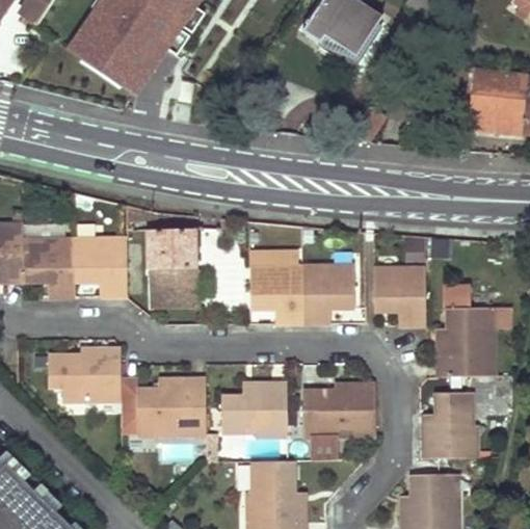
[(0,15),(9,0),(0,0),(0,15)]
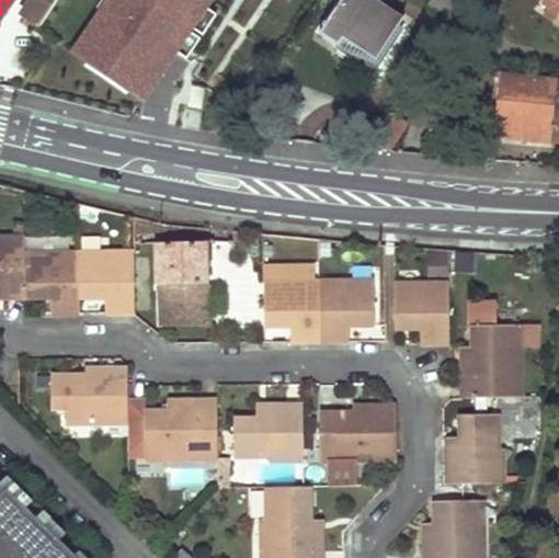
[(24,0),(19,10),(37,23),(53,0),(24,0)]
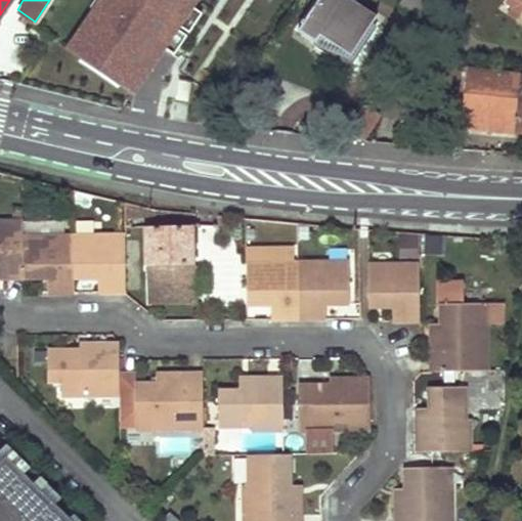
[(99,0),(69,46),(132,87),(189,0),(99,0)]
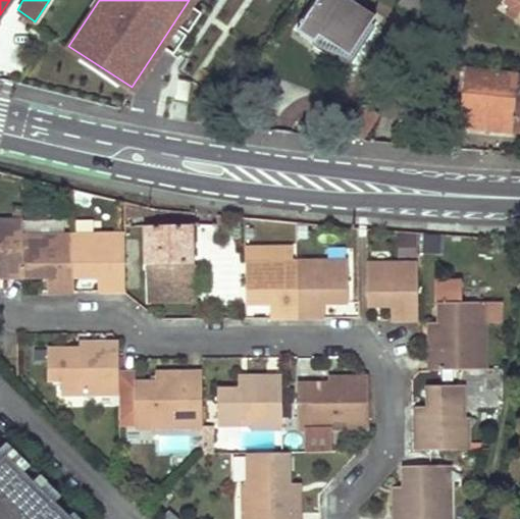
[(312,0),(295,28),(313,40),(318,34),(348,53),(373,14),(351,0),(312,0)]
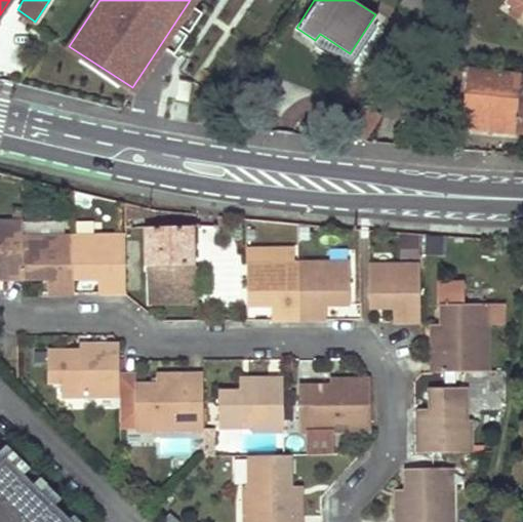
[(522,75),(466,70),(461,128),(518,133),(518,130),(522,130),(522,77),(522,78),(522,77),(522,75)]
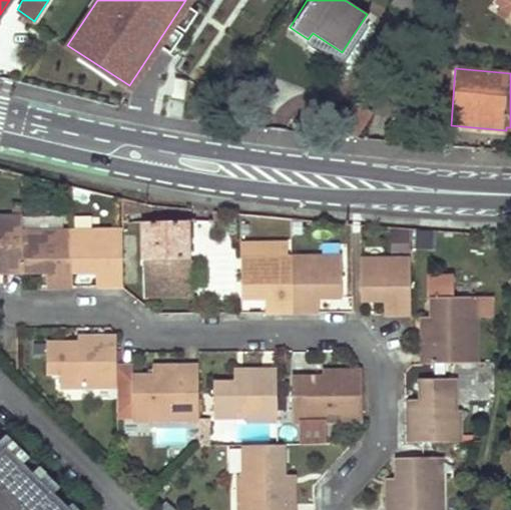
[(354,101),(333,133),(352,134),(369,111),(354,101)]
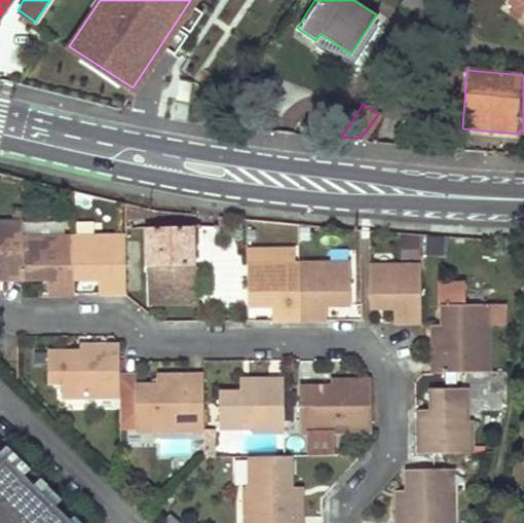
[(23,234),(22,219),(0,219),(0,262),(5,263),(5,277),(23,277),(23,234)]
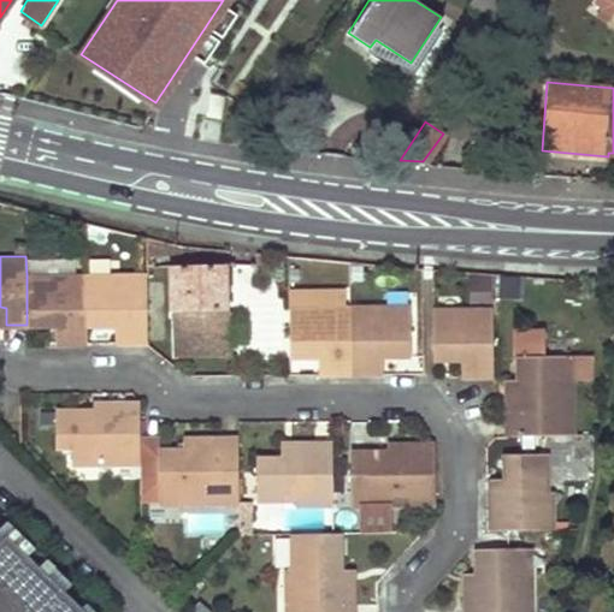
[(173,354),(182,352),(190,352),(190,346),(226,346),(226,265),(169,265),(170,309),(173,309),(173,354)]
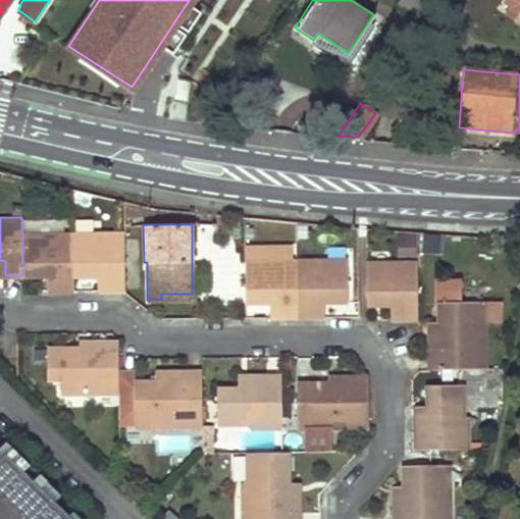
[(71,232),(22,232),(22,275),(45,275),(56,275),(55,290),(73,290),(72,275),(71,232)]
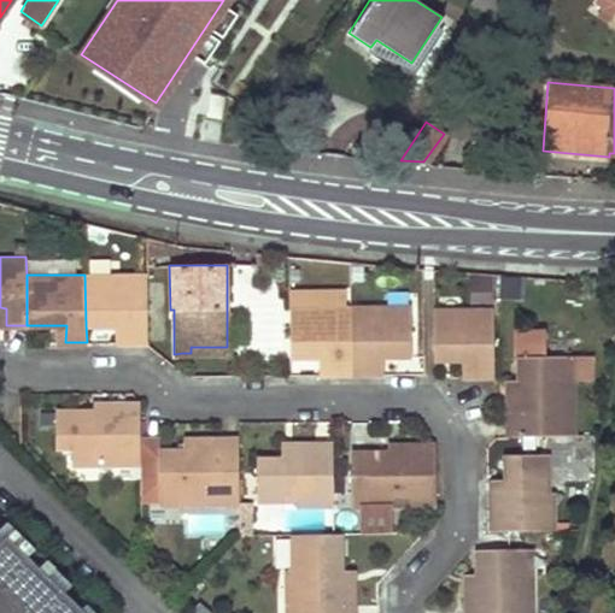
[(145,334),(145,275),(85,275),(86,325),(112,325),(124,325),(126,342),(145,342),(145,334)]
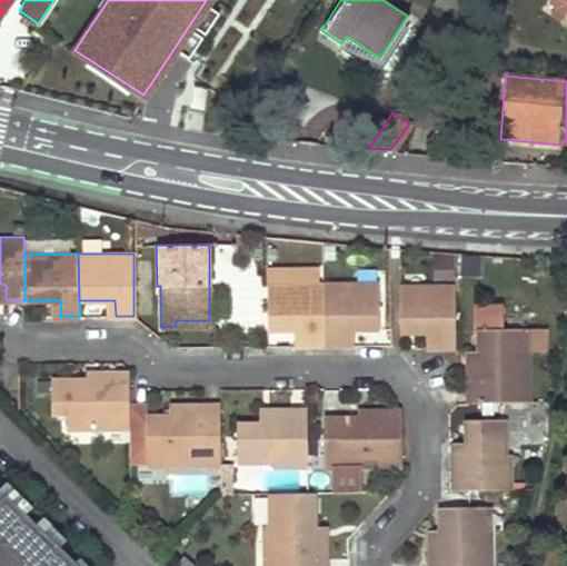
[(430,254),(430,278),(448,278),(448,254),(430,254)]
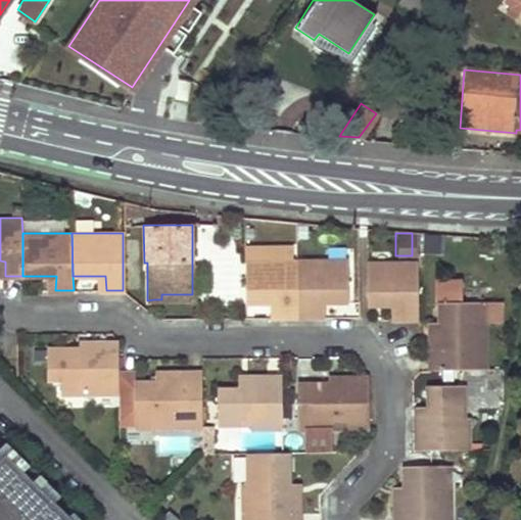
[(348,256),(297,257),(298,315),(318,315),(318,299),(329,299),(349,299),(348,256)]
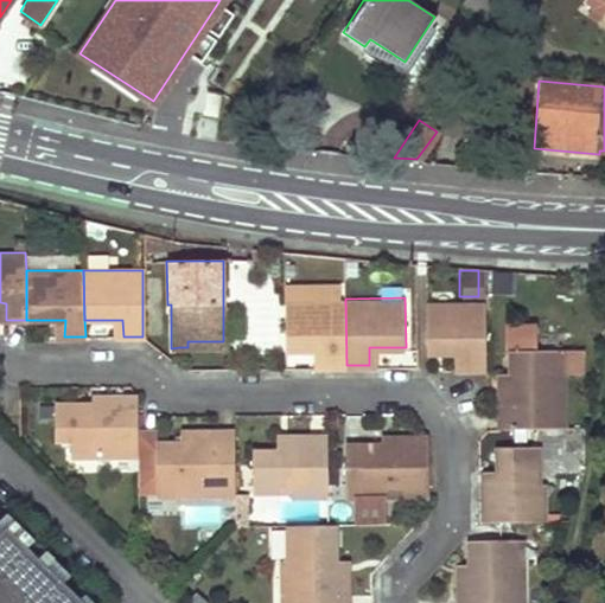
[(285,300),(286,348),(313,348),(326,348),(328,365),(346,365),(345,299),(285,300)]
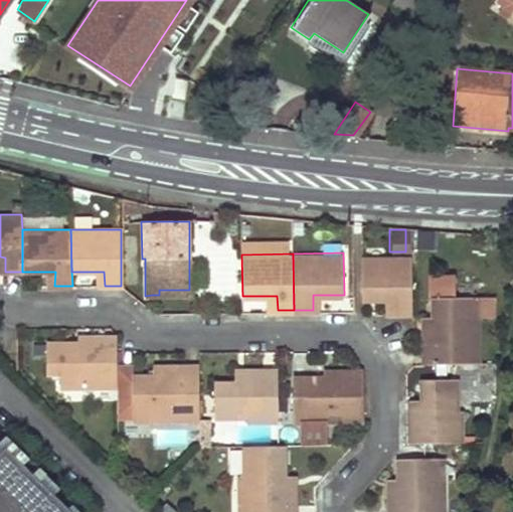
[(366,257),(367,277),(368,297),(391,297),(403,296),(403,311),(419,310),(417,254),(366,257)]
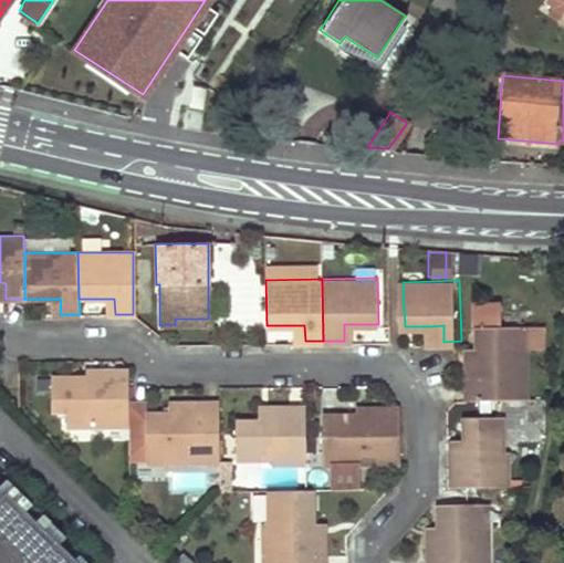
[(60,314),(61,299),(49,299),(49,314),(60,314)]
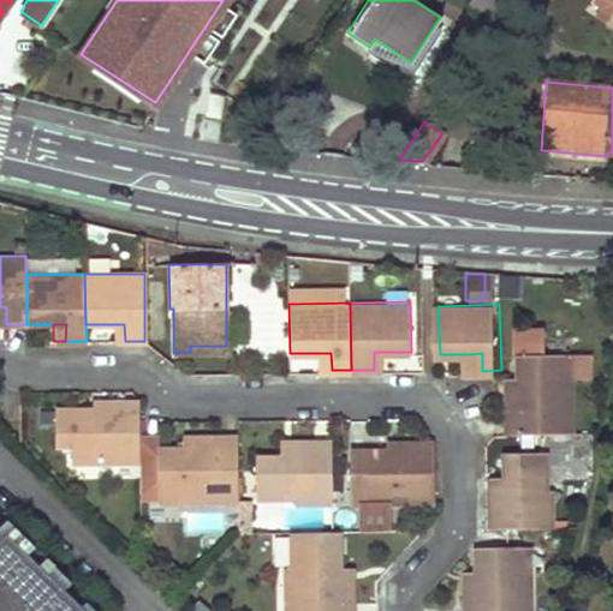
[(125,341),(124,324),(112,324),(112,341),(125,341)]
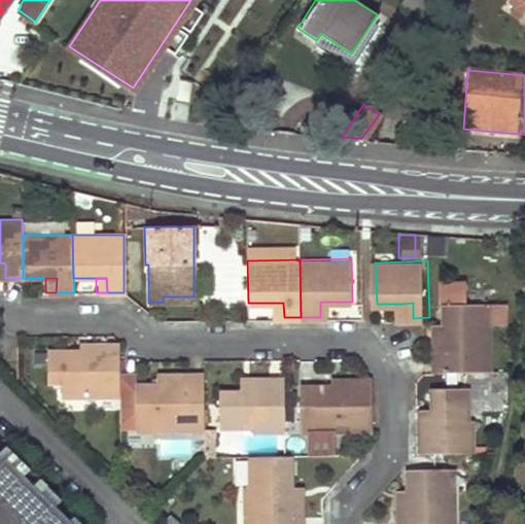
[(469,282),(449,282),(449,326),(450,336),(439,336),(439,373),(495,372),(494,324),(489,325),(489,305),(469,306),(469,282)]
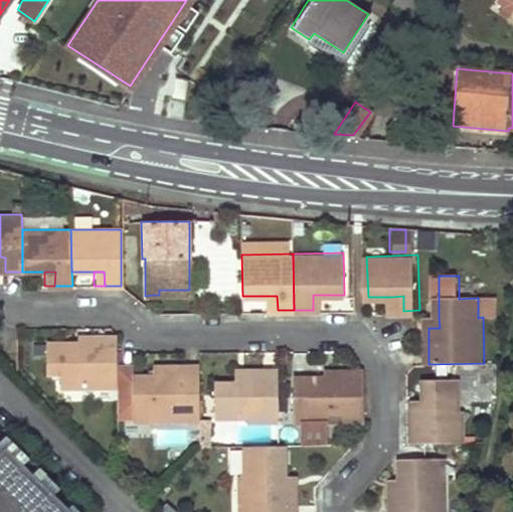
[(313,310),(324,310),(324,295),(313,295),(313,310)]
